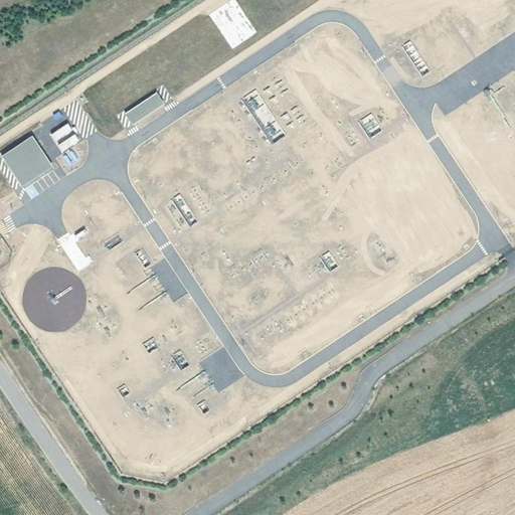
[(421,76),(430,71),(410,40),(402,45),(421,76)]
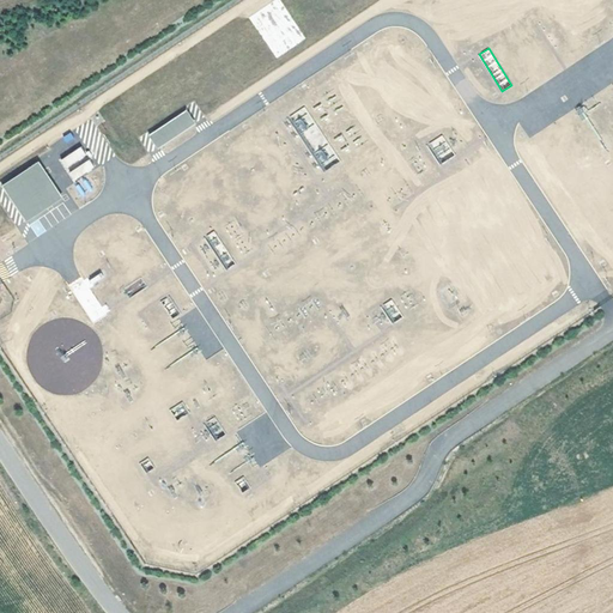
[(291,116),(319,173),(337,164),(309,107),(291,116)]
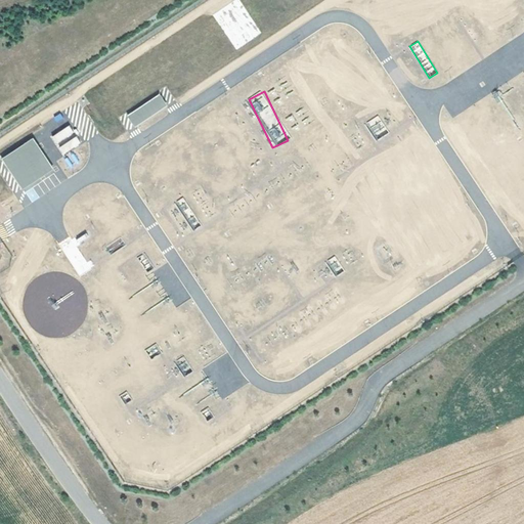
[(168,105),(160,93),(128,115),(135,126),(168,105)]
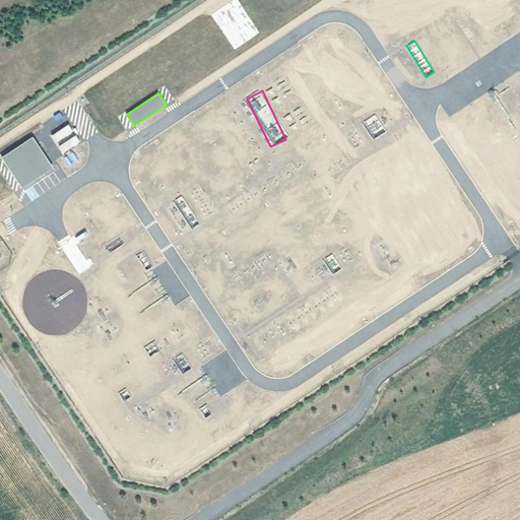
[(58,125),(66,121),(62,112),(54,116),(58,125)]
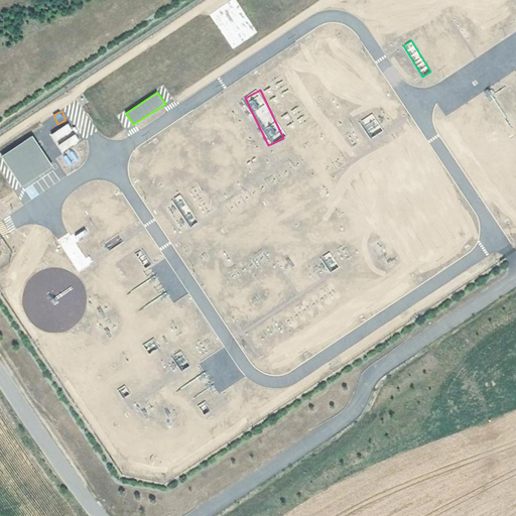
[(370,138),(383,131),(373,113),(360,121),(370,138)]
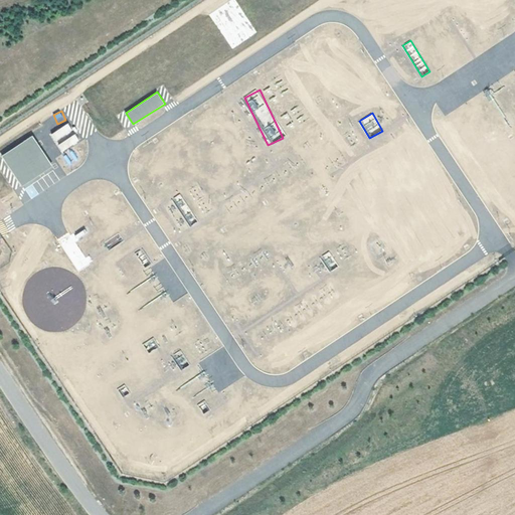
[(49,134),(60,152),(79,141),(68,123),(49,134)]
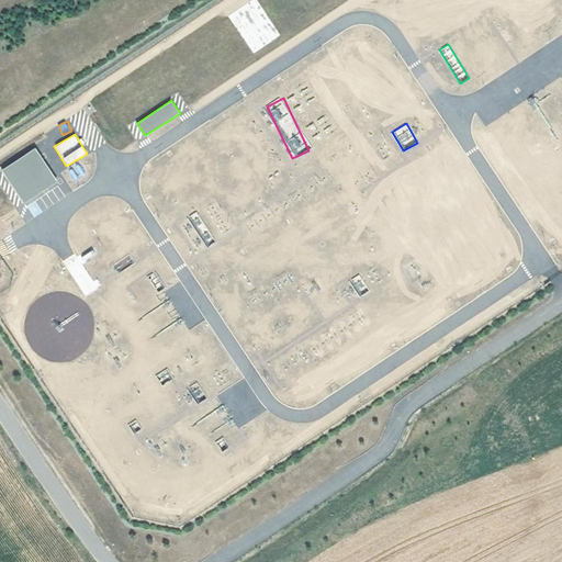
[(58,180),(35,147),(2,169),(24,202),(58,180)]
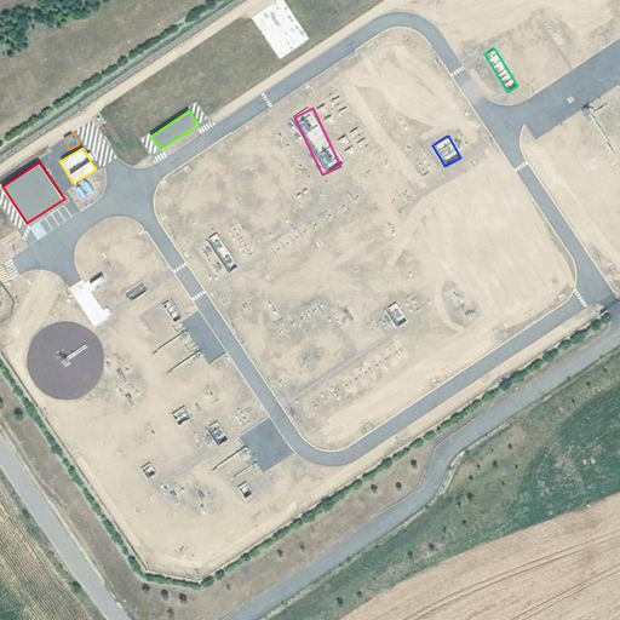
[(80,183),(82,194),(91,193),(89,181),(80,183)]
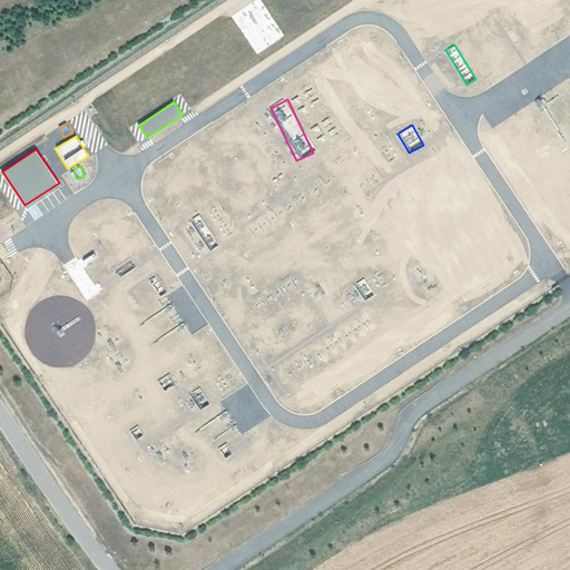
[(198,215),(190,219),(209,248),(217,244),(198,215)]
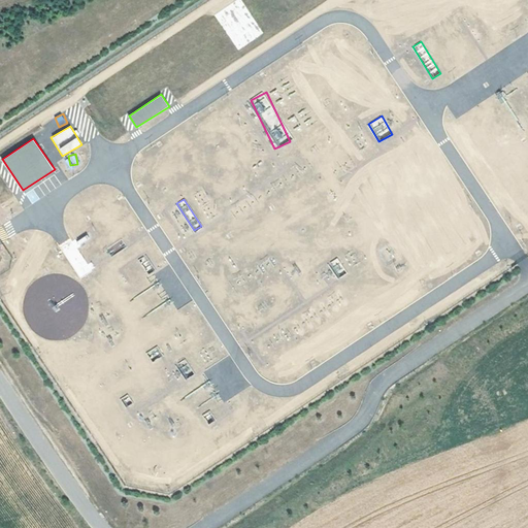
[(110,255),(126,246),(122,240),(107,248),(110,255)]
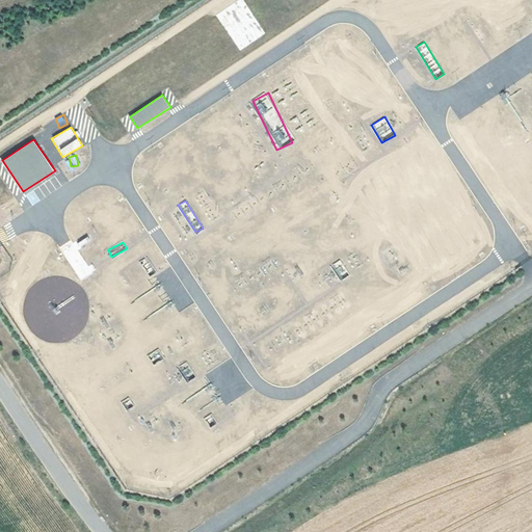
[(340,260),(331,264),(340,281),(348,275),(340,260)]
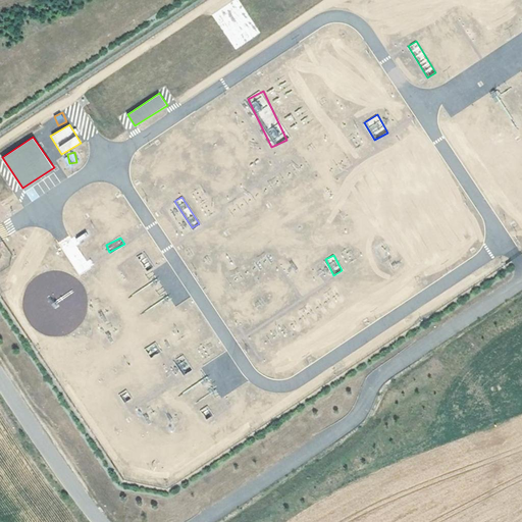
[(155,343),(145,348),(149,356),(160,351),(155,343)]
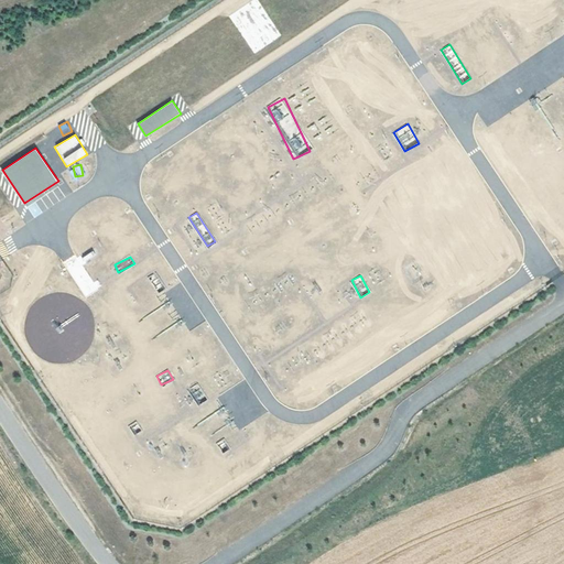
[(188,388),(197,404),(207,399),(197,382),(188,388)]
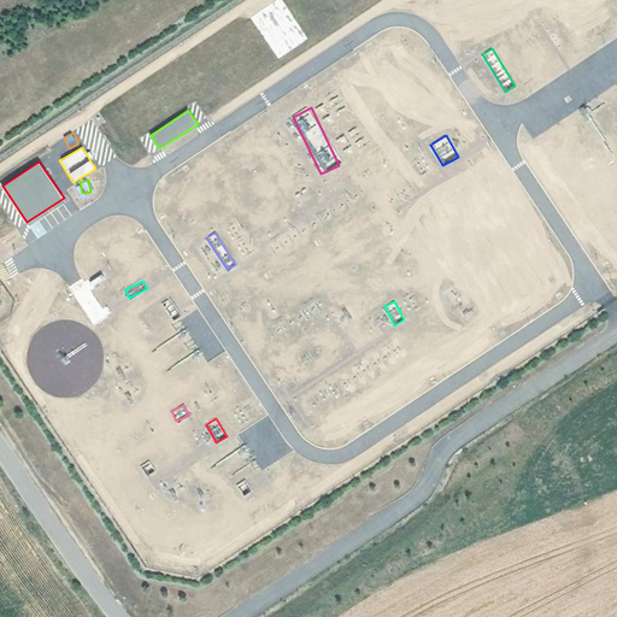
[(245,480),(238,483),(244,494),(251,491),(245,480)]
